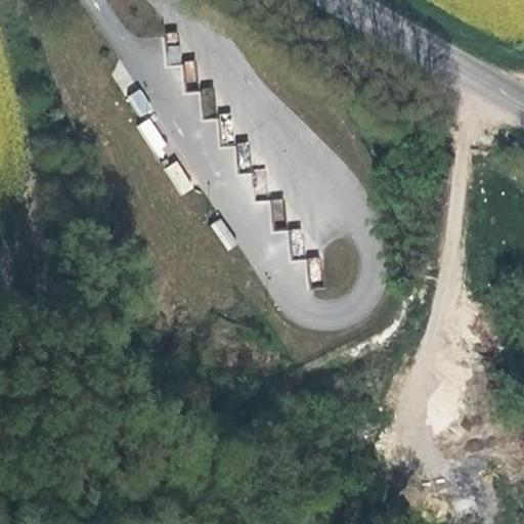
[(138,117),(153,111),(142,88),(128,95),(138,117)]
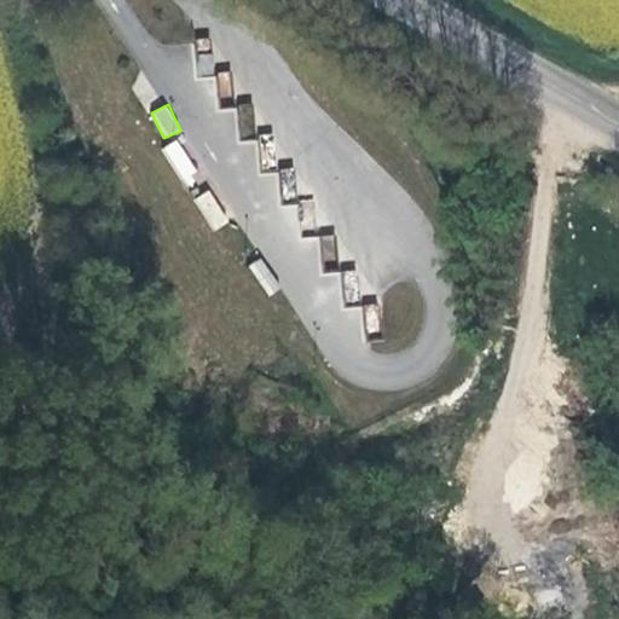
[(184,183),(200,173),(178,138),(162,149),(184,183)]
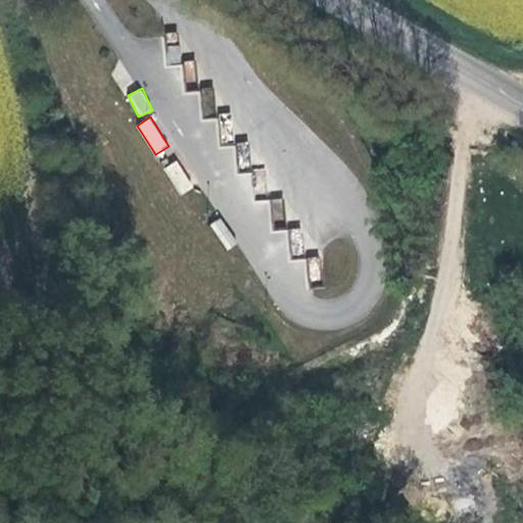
[(180,195),(193,187),(177,159),(163,168),(180,195)]
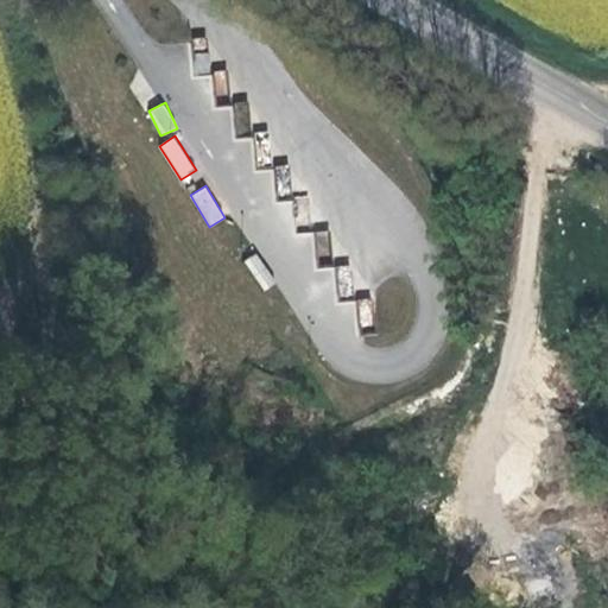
[(255,253),(244,261),(263,289),(274,282),(255,253)]
